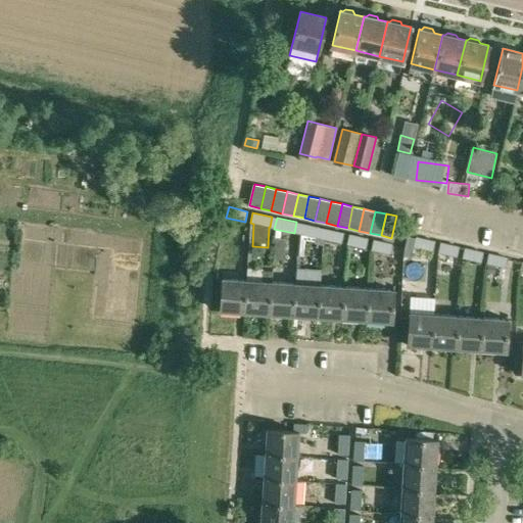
[(318,238),(320,227),(300,223),(298,234),(318,238)]
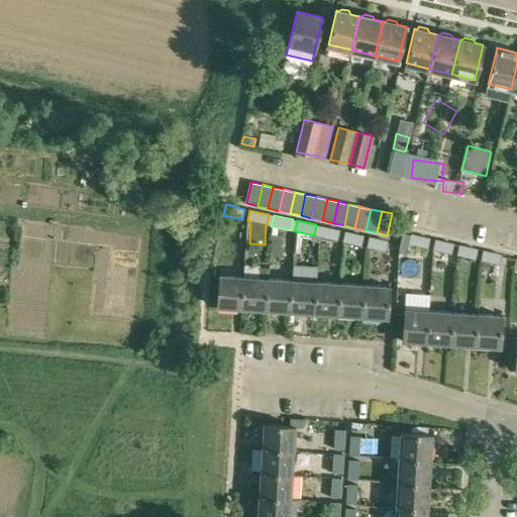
[(338,240),(340,230),(321,225),(319,236),(338,240)]
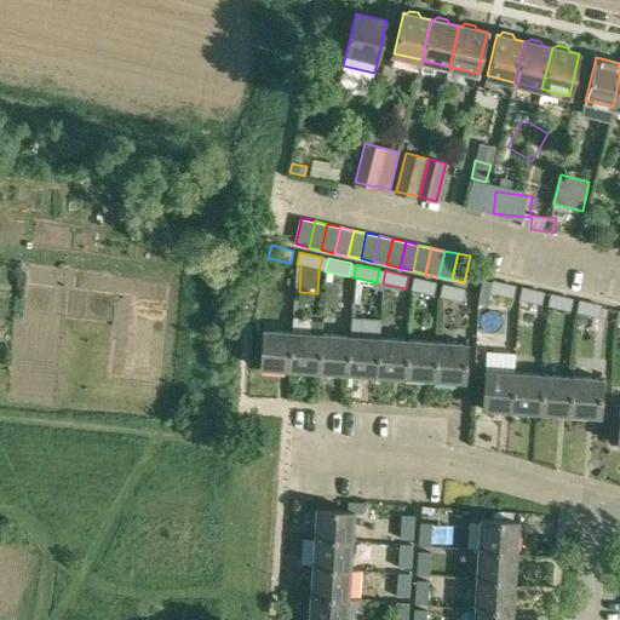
[(434,296),(437,282),(414,277),(411,290),(434,296)]
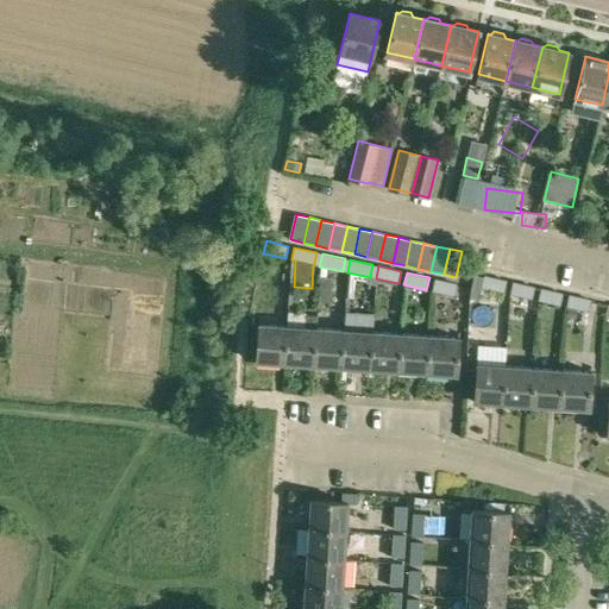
[(504,293),(508,281),(484,275),(482,288),(504,293)]
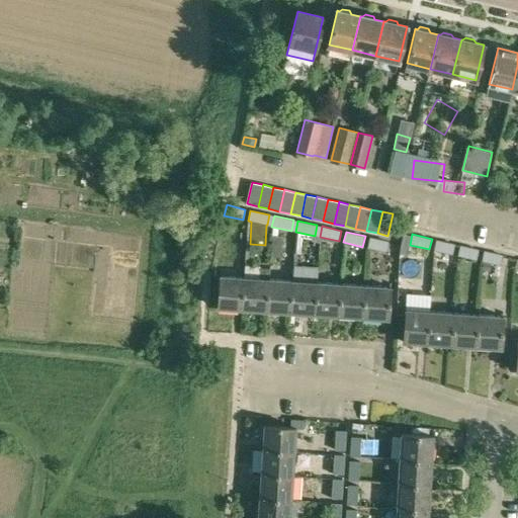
[(386,252),(390,242),(369,237),(367,248),(386,252)]
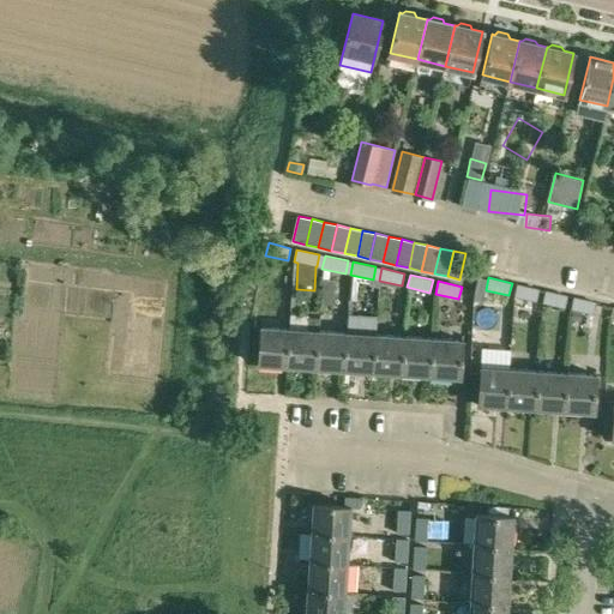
[(537,302),(540,289),(517,284),(515,296),(537,302)]
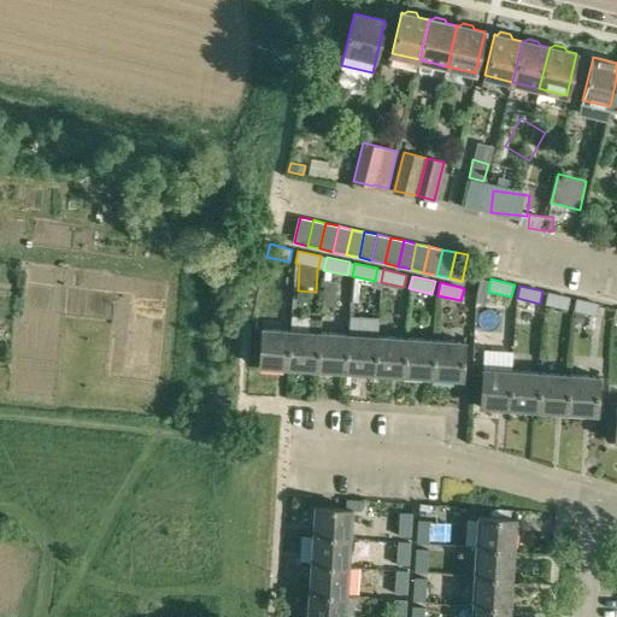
[(569,310),(571,297),(547,292),(545,305),(569,310)]
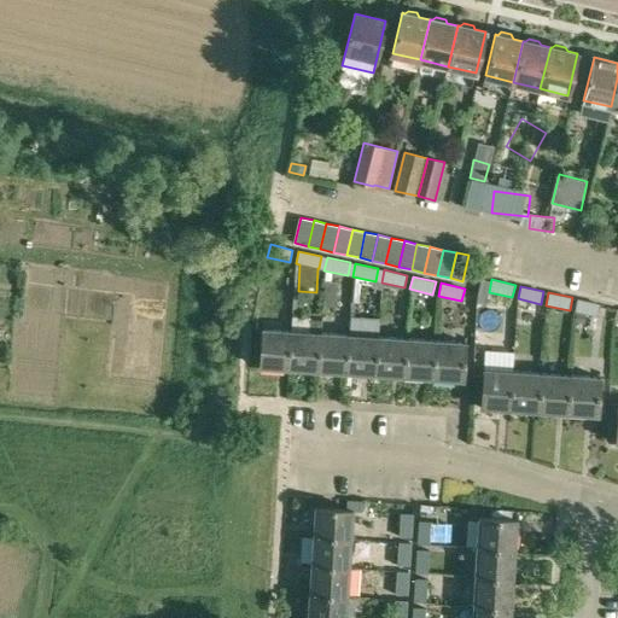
[(598,316),(600,304),(577,298),(575,312),(598,316)]
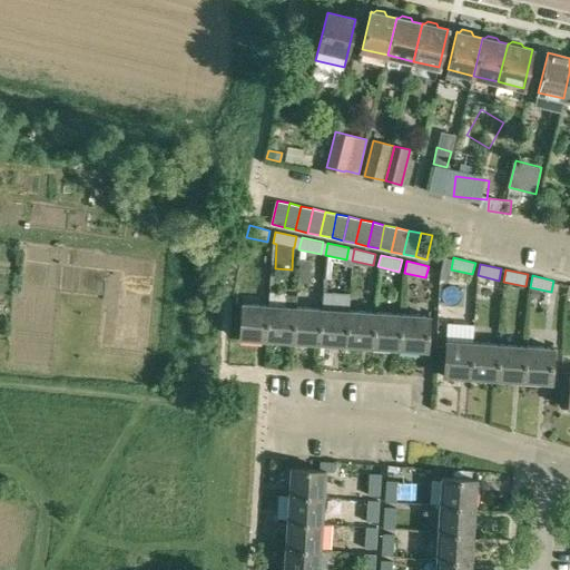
[(323,308),(321,344),(347,345),(350,311),(351,294),(324,293),(323,308)]
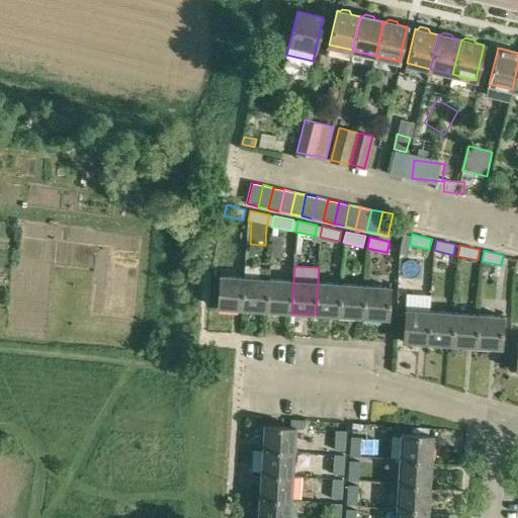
[(246,277),(243,310),(267,311),(269,278),(270,268),(260,267),(259,278),(246,277)]
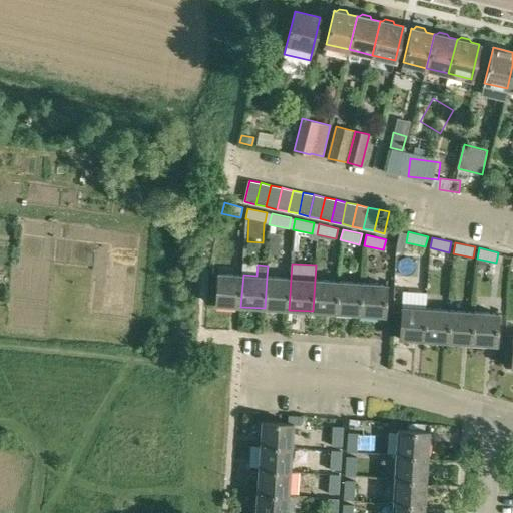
[(216,305),(240,307),(243,275),(218,273),(216,305)]
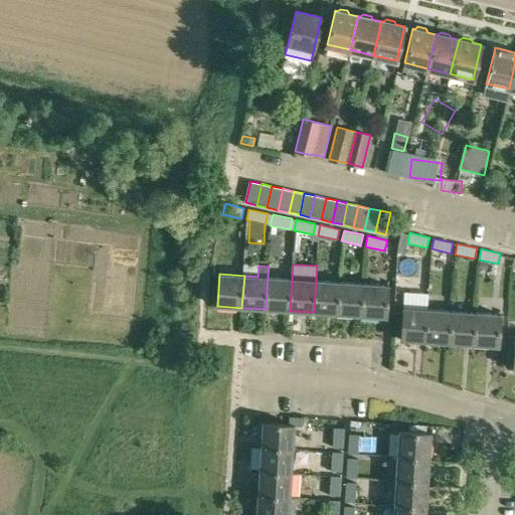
[(268,277),(266,309),(290,311),(292,279),(268,277)]
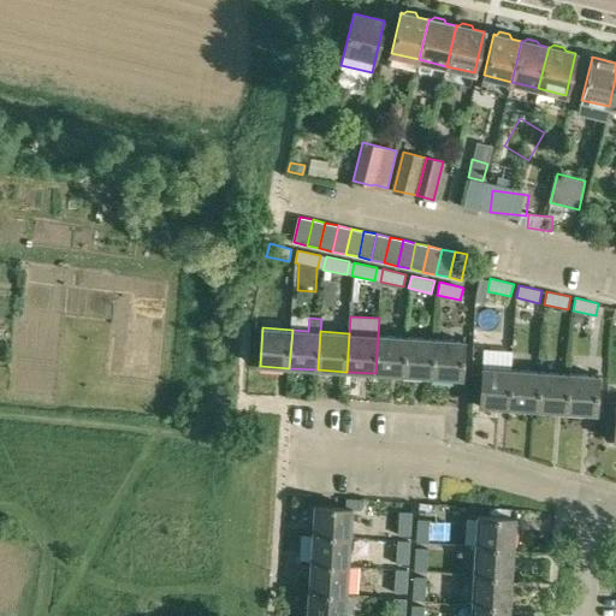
[(378,336),(375,373),(404,375),(407,337),(378,336)]
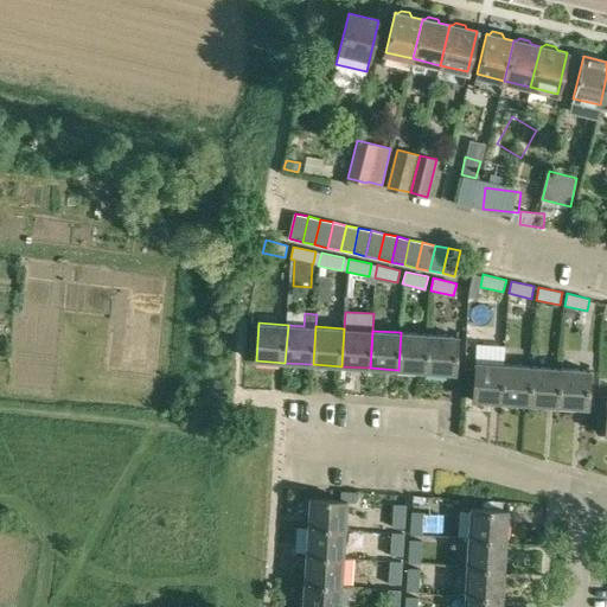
[(401,332),(398,370),(426,372),(428,334),(401,332)]
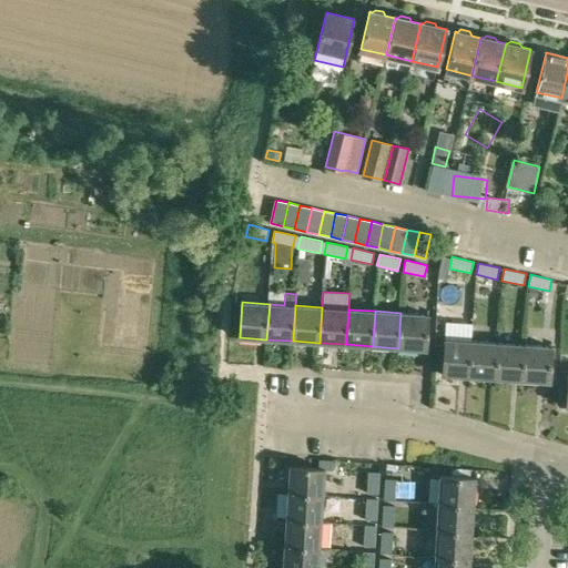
[(401,313),(398,348),(426,350),(428,314),(401,313)]
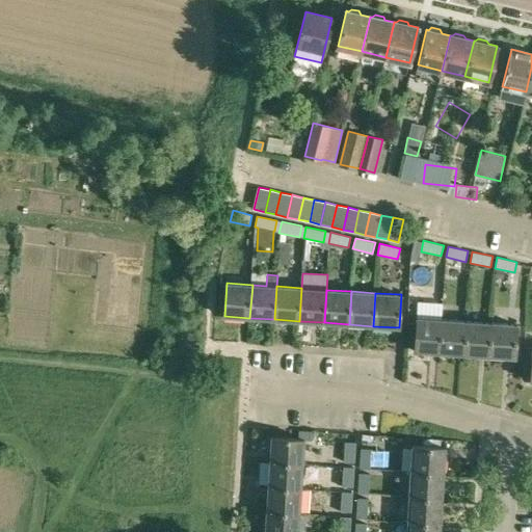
[(415,351),(441,352),(443,319),(417,318),(415,351)]
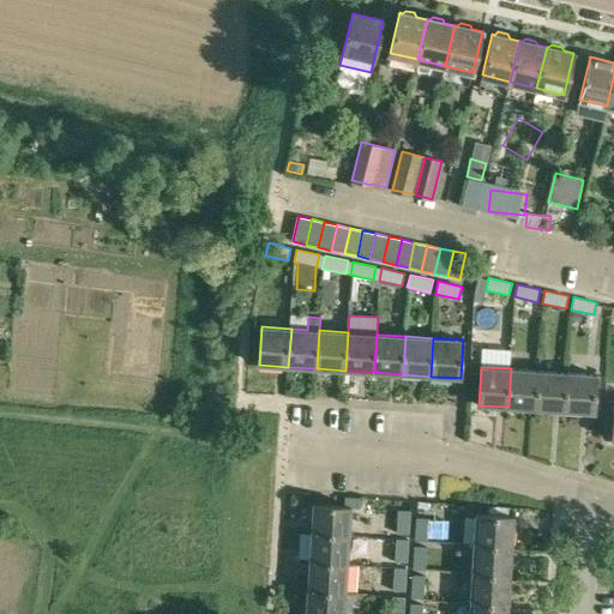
[(511,368),(509,407),(536,409),(539,371),(511,368)]
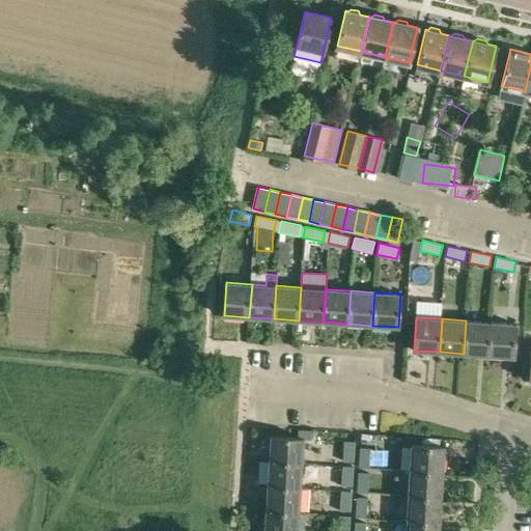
[(466,320),(464,354),(488,355),(491,322),(466,320)]
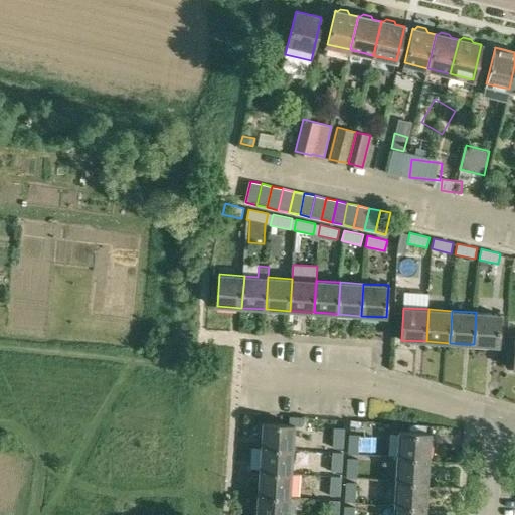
[(476,312),(474,344),(499,346),(501,314),(476,312)]
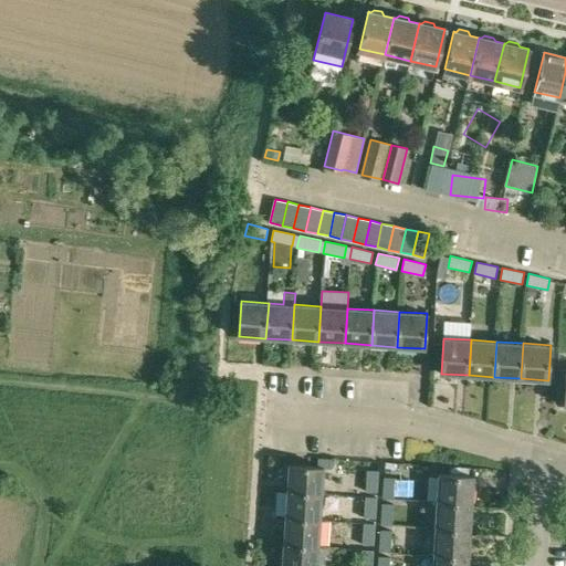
[(289,465),(286,493),(323,495),(324,468),(334,469),(334,459),(318,458),(318,467),(289,465)]
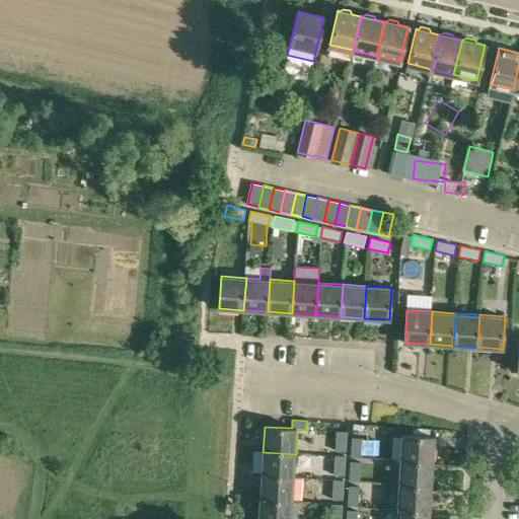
[(346,451),(347,432),(336,431),(335,450),(346,451)]
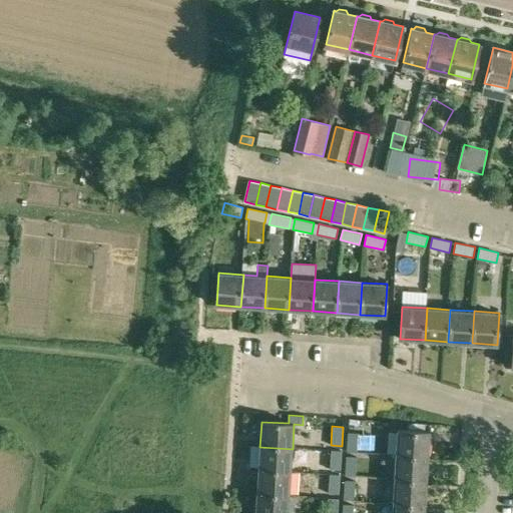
[(398,430),(396,454),(428,456),(430,432),(398,430)]
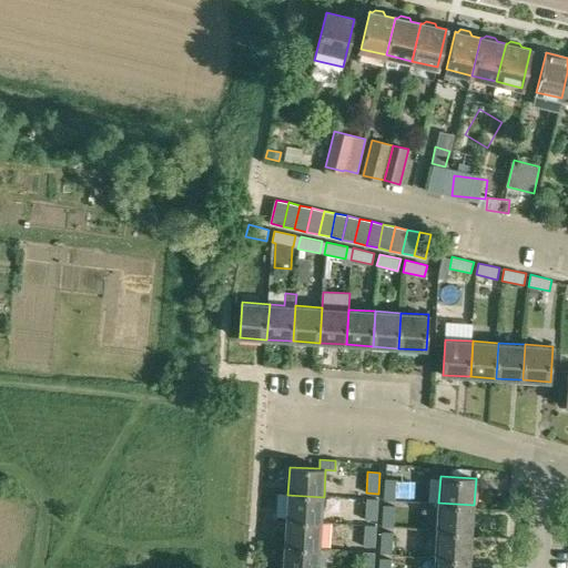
[(396,501),(397,479),(385,478),(384,500),(396,501)]
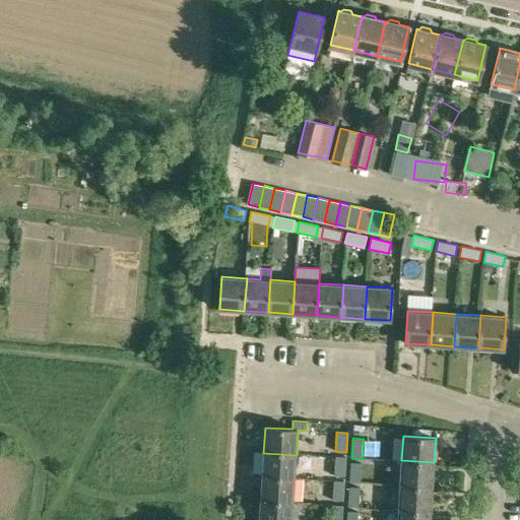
[(263,453),(262,477),(295,479),(297,455),(263,453)]
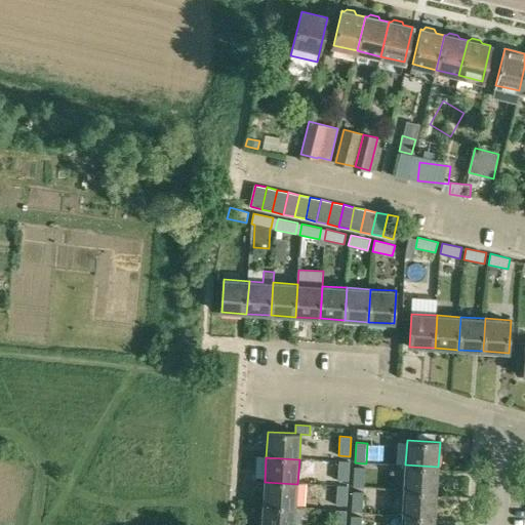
[(349,481),(350,460),(338,460),(337,480),(349,481)]
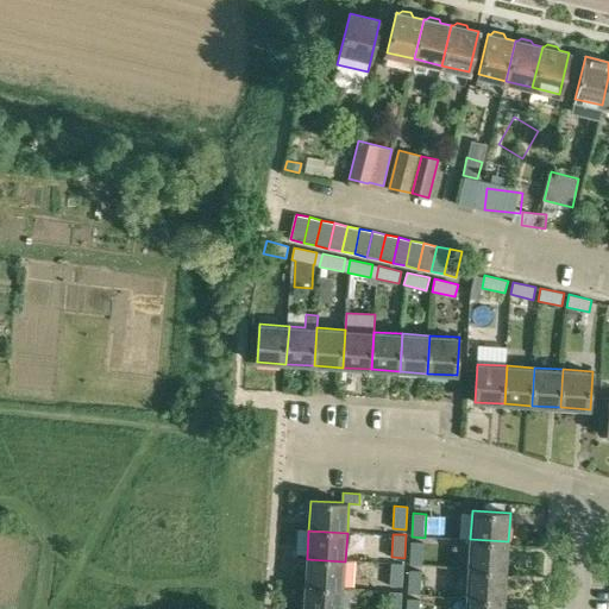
[(470,539),(469,567),(507,570),(508,541),(470,539)]
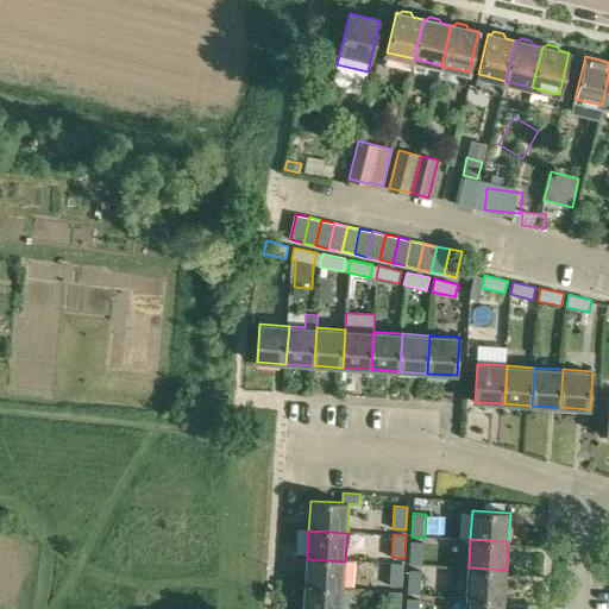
[(422,565),(425,542),(412,541),(409,565),(422,565)]
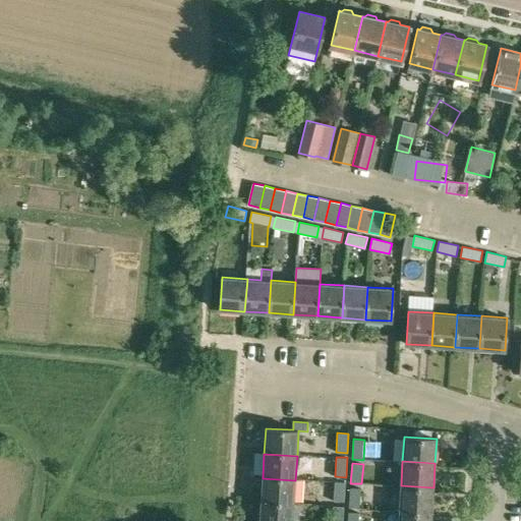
[(263,478),(261,503),(293,505),(295,480),(263,478)]
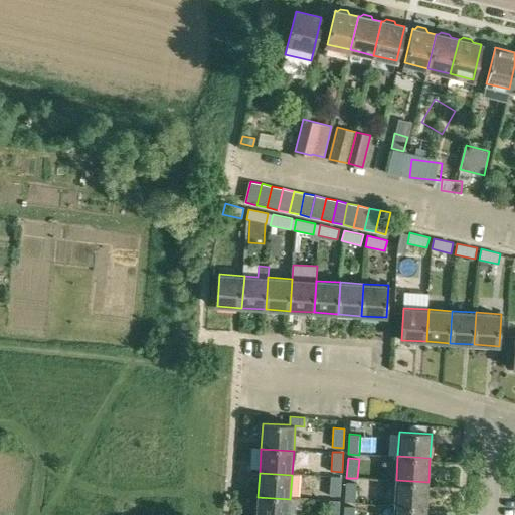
[(340,496),(341,476),(331,476),(329,495),(340,496)]
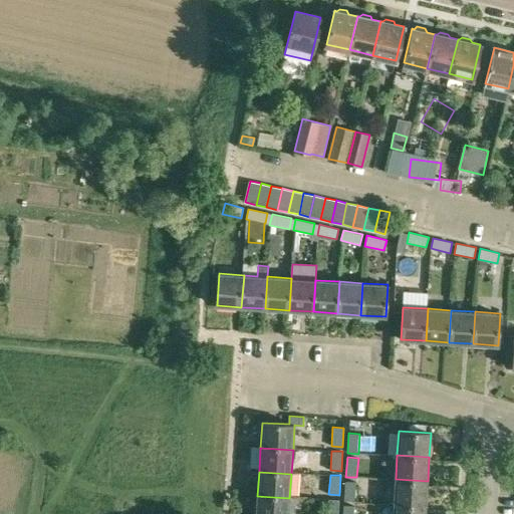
[(396,479),(394,503),(426,505),(428,481),(396,479)]
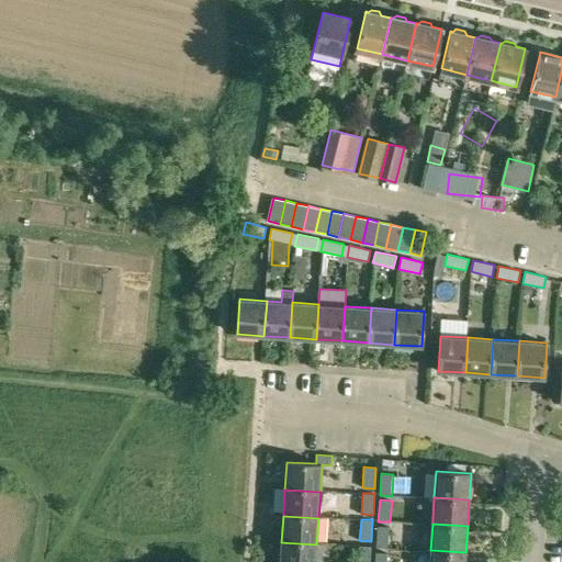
[(389,548),(390,527),(378,526),(377,547),(389,548)]
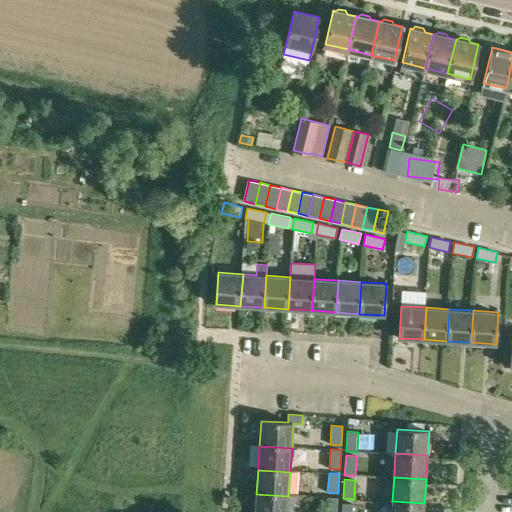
[(256,494),(255,511),(287,511),(288,496),(256,494)]
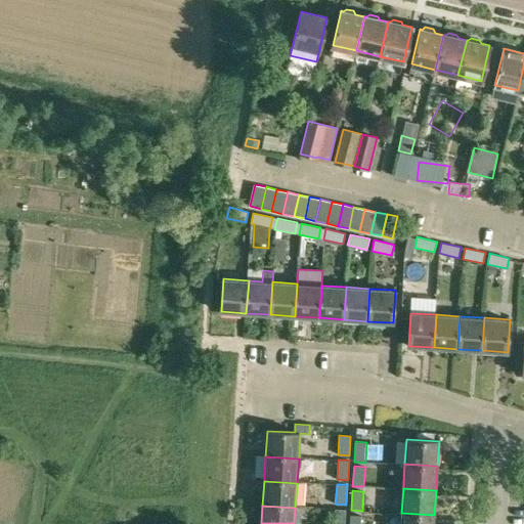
[(344,523),(346,509),(335,508),(333,523),(344,523)]
